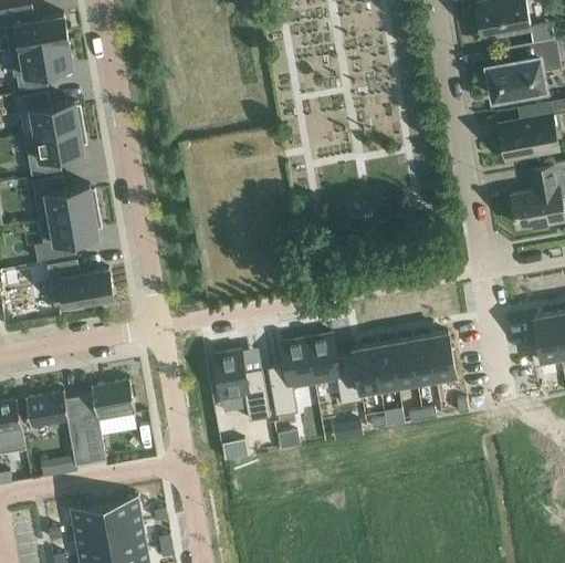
[(529,27),(523,0),(489,0),(475,2),(481,38),(530,28),(529,27)]
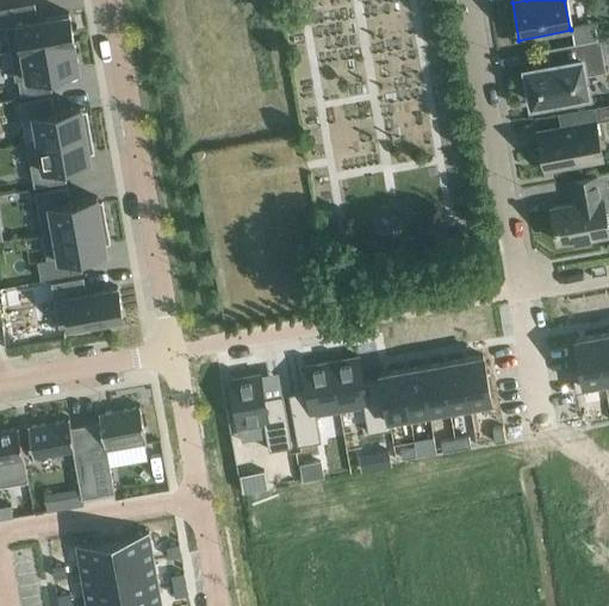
[(33,4),(0,10),(0,29),(5,27),(5,32),(10,54),(73,43),(68,14),(54,17),(36,20),(35,13),(33,4)]
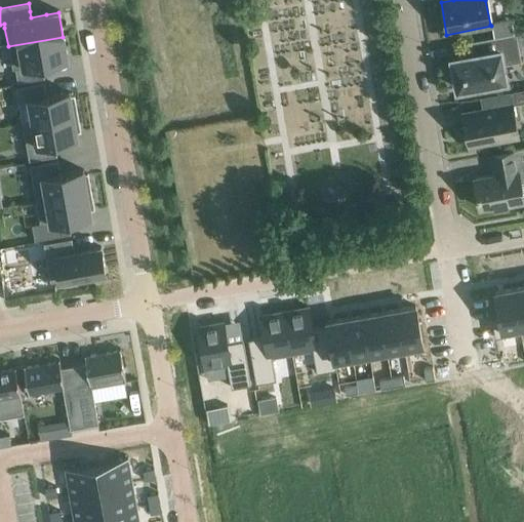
[(511,21),(490,25),(491,26),(493,38),(513,35),(511,21)]
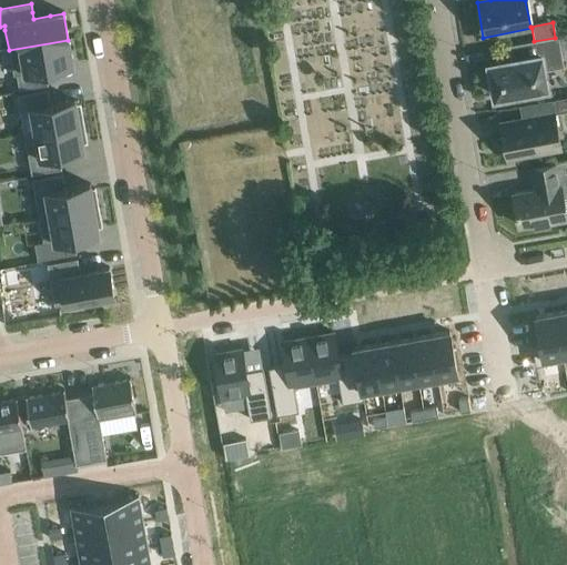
[(488,66),(494,98),(546,89),(544,71),(563,68),(557,37),(555,38),(534,41),(515,44),(518,60),(488,66)]
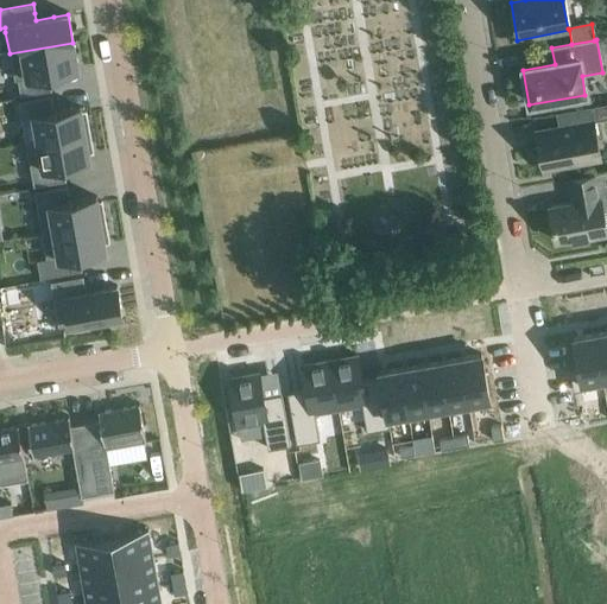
[(73,43),(10,53),(14,82),(17,81),(19,97),(50,91),(48,75),(77,70),(73,43)]
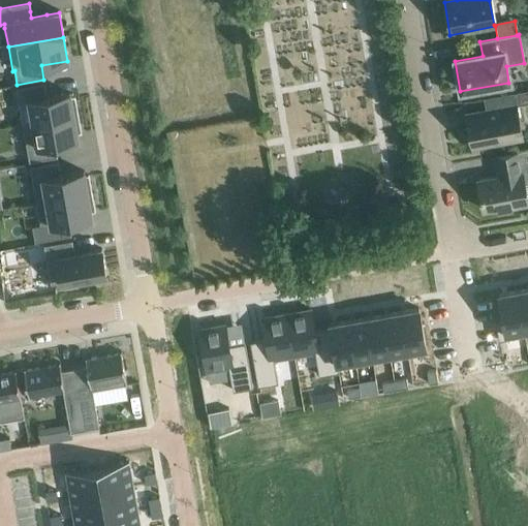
[(43,85),(16,90),(18,104),(22,104),(28,103),(28,106),(30,113),(31,124),(32,125),(78,117),(74,99),(70,99),(69,94),(45,98),(43,85)]
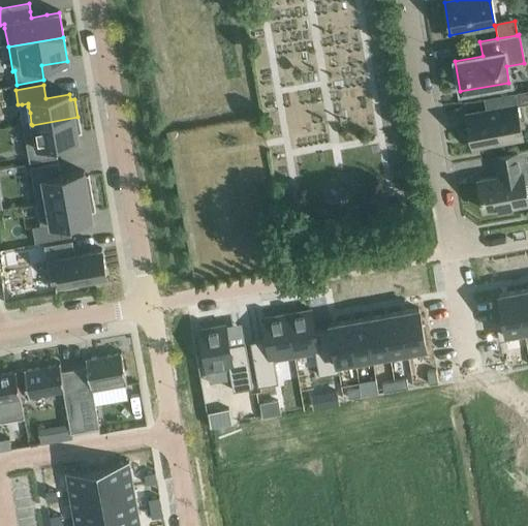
[(486,113),(465,117),(470,149),(522,140),(516,107),(527,104),(527,91),(514,94),(483,100),(486,113)]
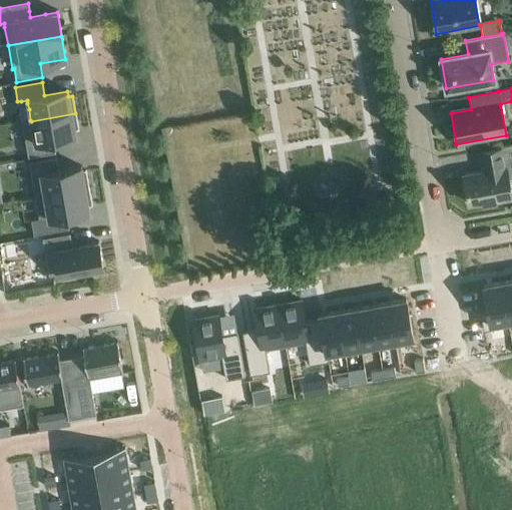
[(25,121),(21,121),(27,158),(54,153),(52,140),(75,136),(74,131),(78,130),(75,113),(31,121),(30,120),(25,121)]
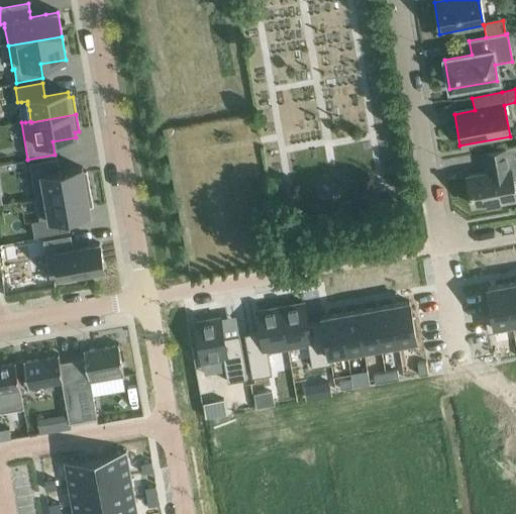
[(515,146),(482,153),(485,170),(488,170),(489,174),(466,178),(471,207),(485,204),(486,206),(515,201),(511,179),(515,178),(515,146)]
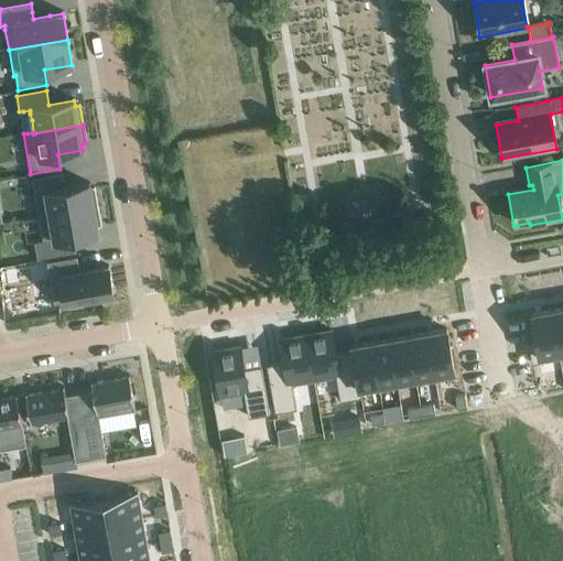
[(61,174),(31,180),(39,218),(97,208),(94,190),(89,190),(88,184),(64,189),(61,174)]
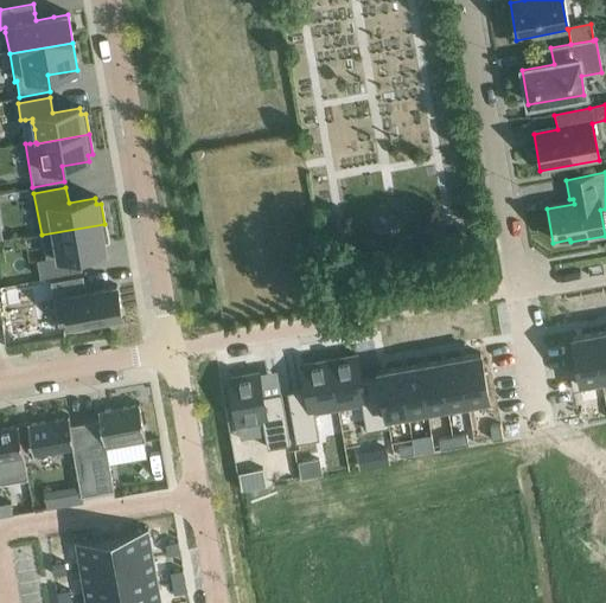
[(40,261),(36,262),(39,278),(81,271),(77,256),(104,251),(103,245),(108,244),(104,224),(42,235),(45,260),(40,261)]
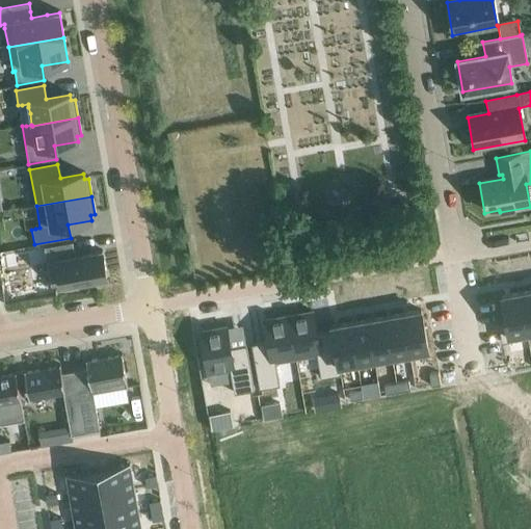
[(72,243),(44,248),(50,287),(65,285),(65,289),(81,286),(81,282),(106,278),(101,253),(74,257),(72,243)]
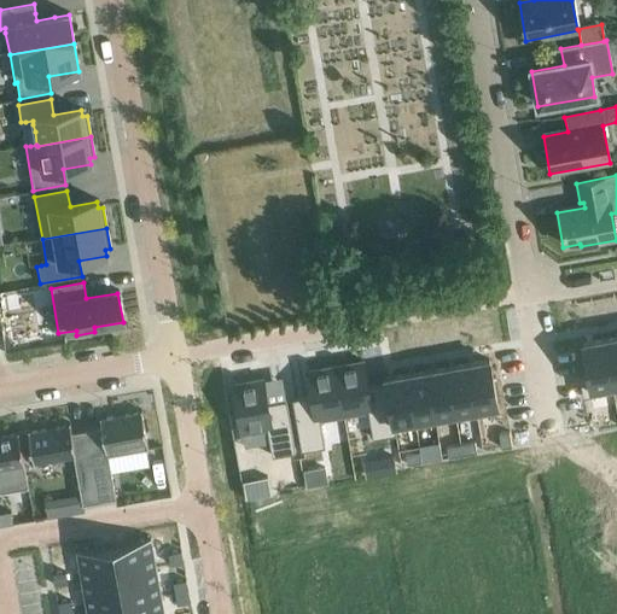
[(616,338),(604,341),(611,386),(612,386),(616,385),(616,338)]
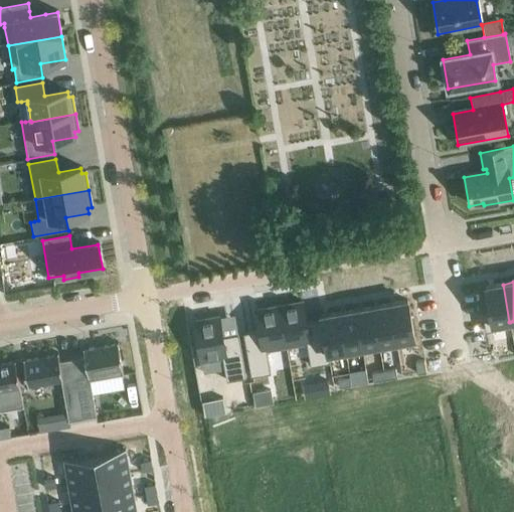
[(489,314),(482,316),(485,333),(511,328),(511,326),(510,322),(509,322),(503,285),(485,288),(489,314)]
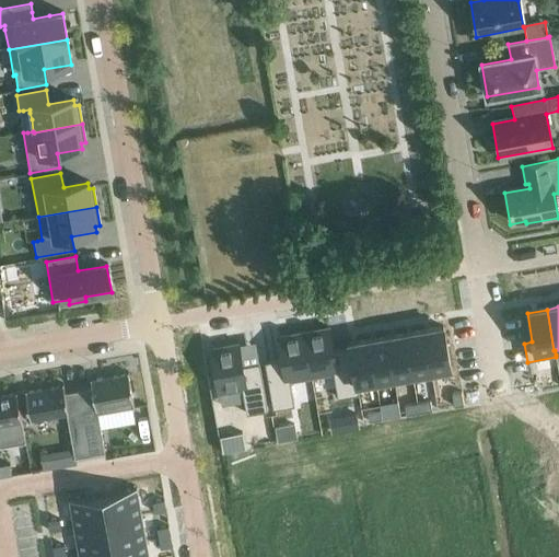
[(53,311),(38,313),(39,322),(56,320),(53,311)]
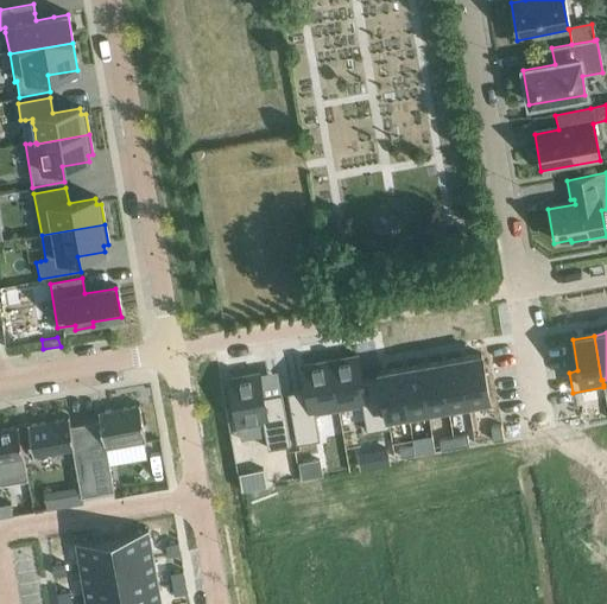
[(480,356),(459,360),(468,411),(489,407),(480,356)]
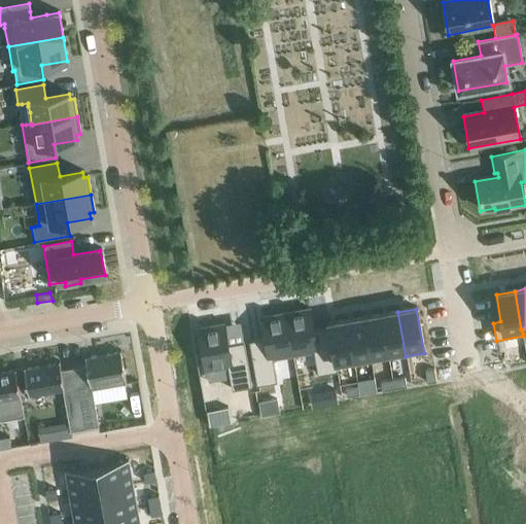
[(309,310),(285,314),(292,354),(313,351),(316,368),(317,376),(337,372),(337,369),(336,369),(328,327),(327,327),(323,328),(313,329),(309,310)]
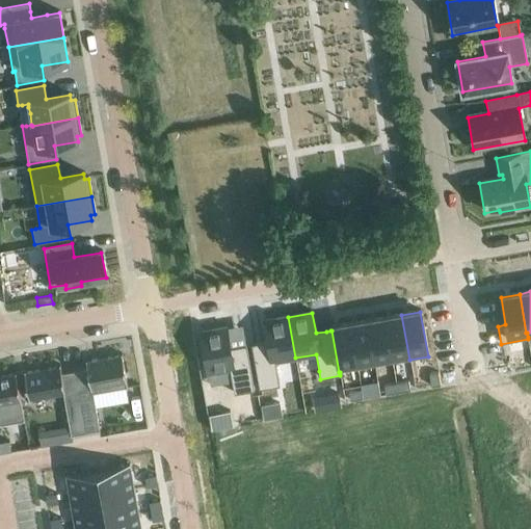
[(401,315),(383,318),(391,356),(390,356),(391,363),(409,360),(401,315)]
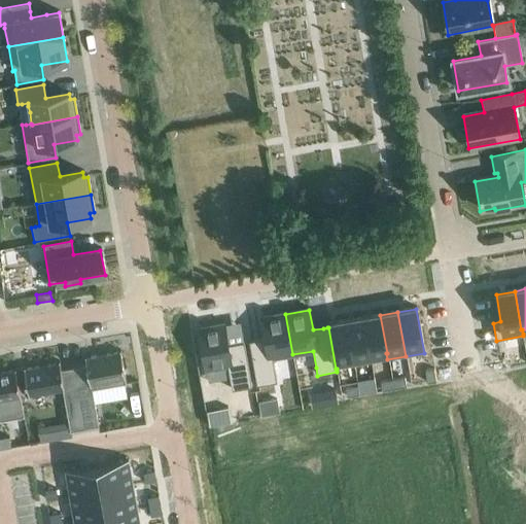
[(265,339),(248,342),(256,386),(276,383),(274,371),(272,358),(292,354),(285,314),(260,318),(265,339)]
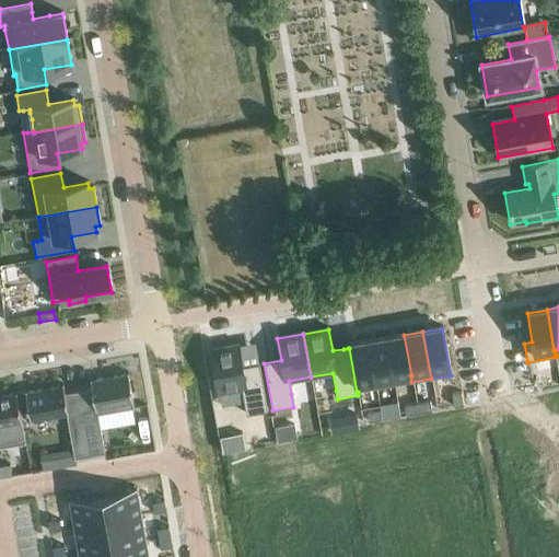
[(404,335),(386,338),(393,379),(394,379),(406,376),(410,375),(411,375),(404,335)]
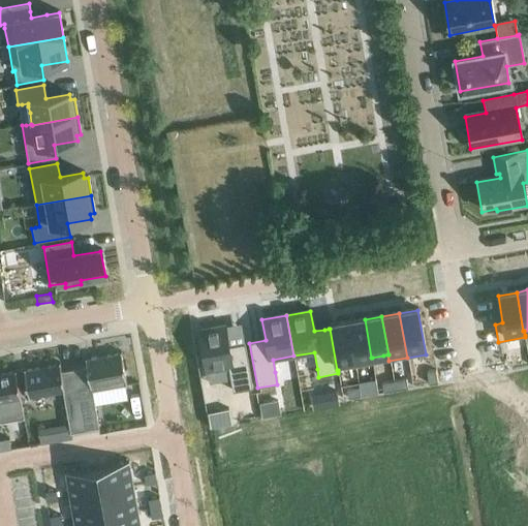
[(365,319),(347,322),(354,367),(373,364),(372,358),(371,358),(365,319)]
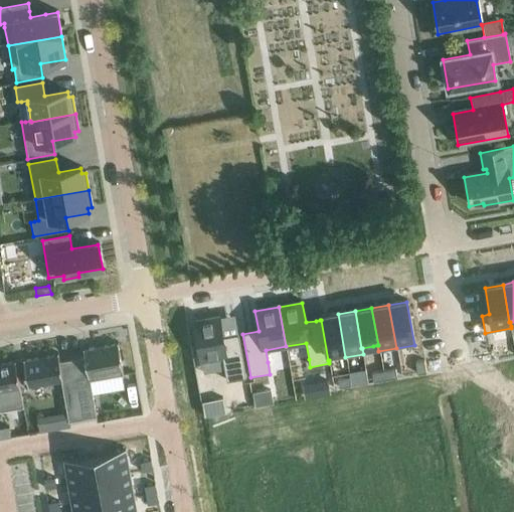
[(338,314),(320,317),(320,320),(321,320),(328,360),(329,360),(345,357),(338,314)]
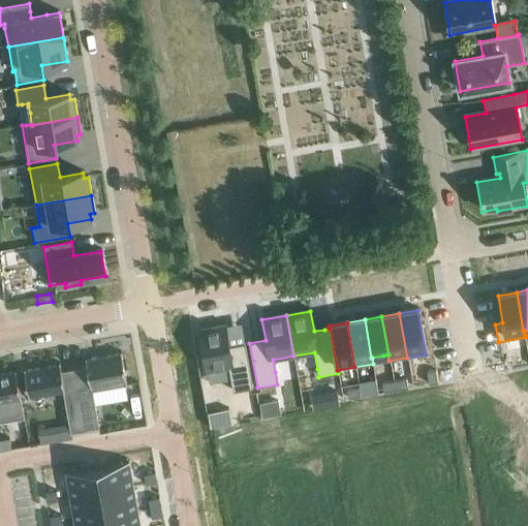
[(224,327),(198,331),(206,371),(218,369),(227,368),(231,392),(252,389),(244,344),(227,346),(224,327)]
